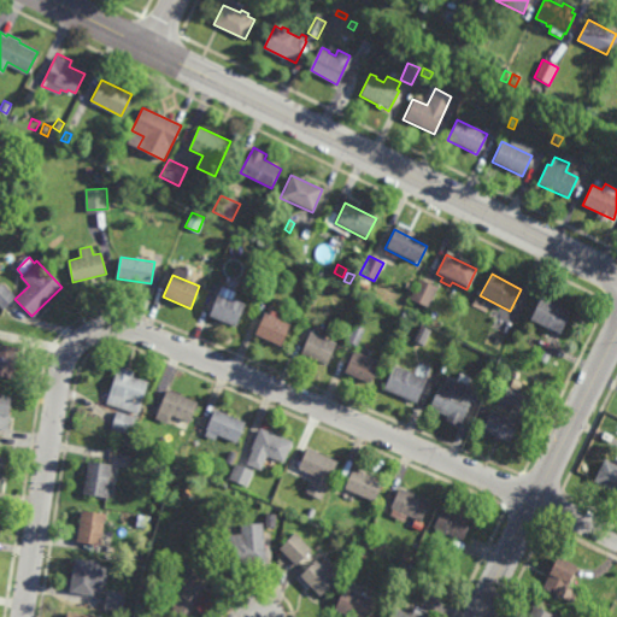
[(427,309),(409,299),(418,280),(438,288),(427,309)]
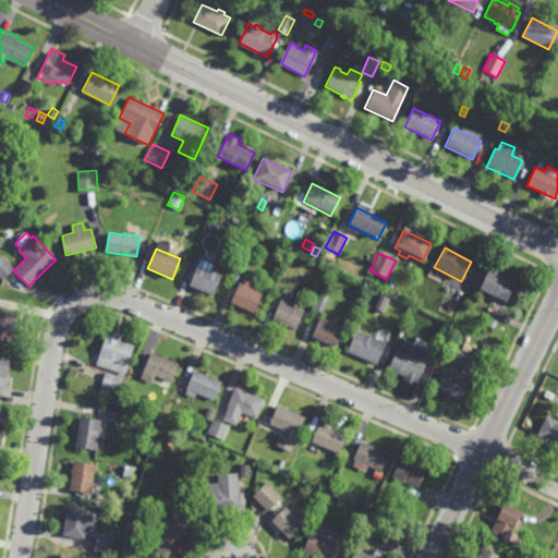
[(14,268),(2,279),(0,277),(0,255),(1,255),(14,268)]
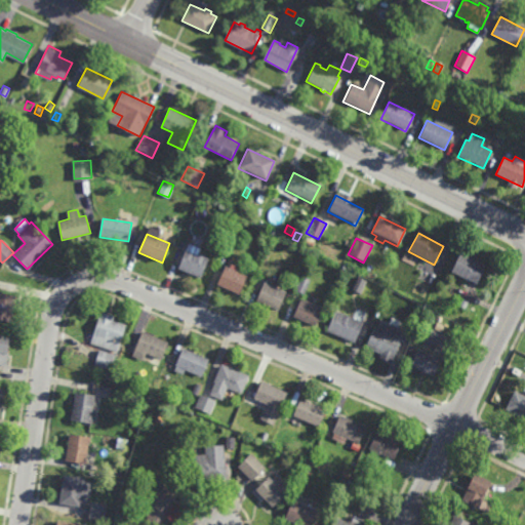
[(201,279),(177,270),(186,250),(209,259),(201,279)]
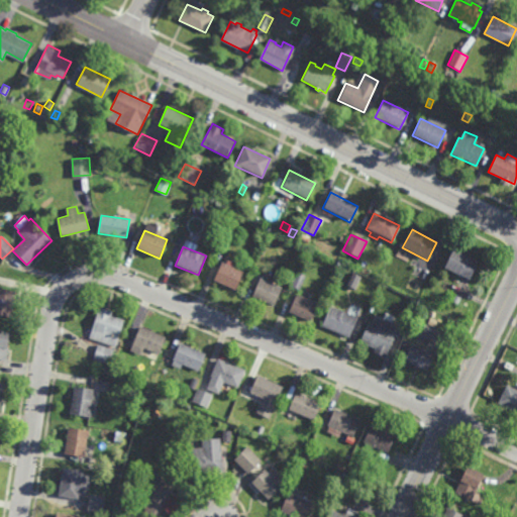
[(469,282),(443,270),(452,250),(478,263),(469,282)]
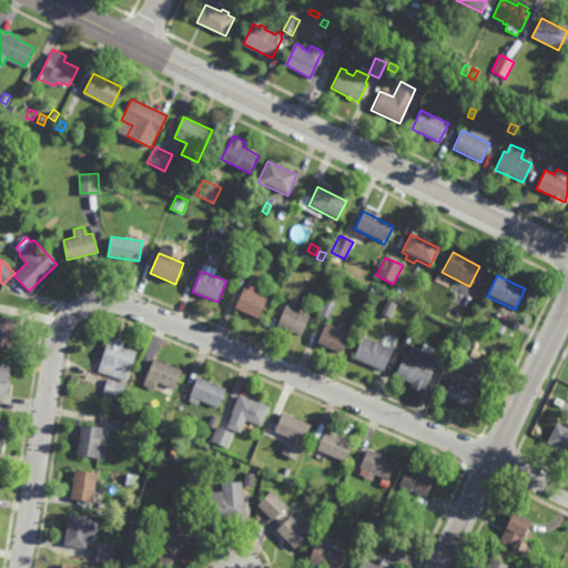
[(256,320),(234,310),(244,288),(255,293),(254,295),(265,300),(256,320)]
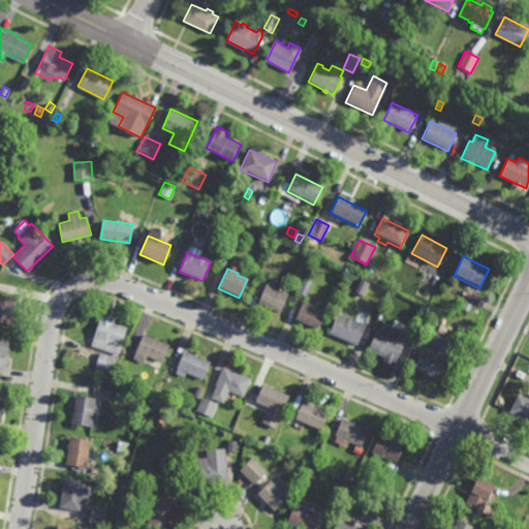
[(305,298),(296,293),(303,278),(311,282),(305,298)]
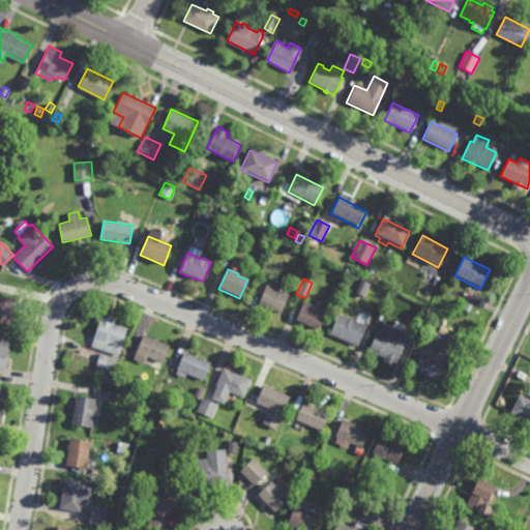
[(357,288),(351,285),(354,278),(359,282),(357,288)]
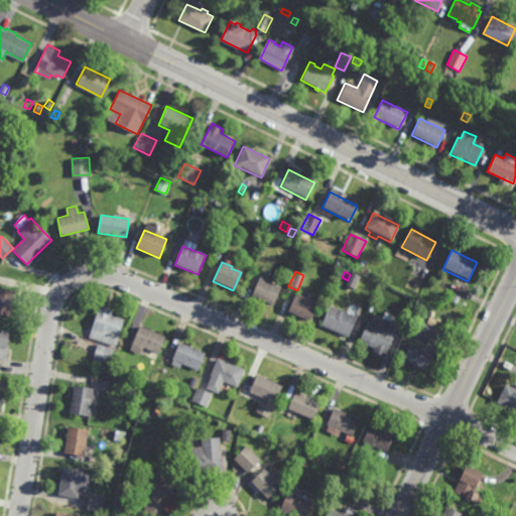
[(355,284),(350,282),(353,276),(358,278),(355,284)]
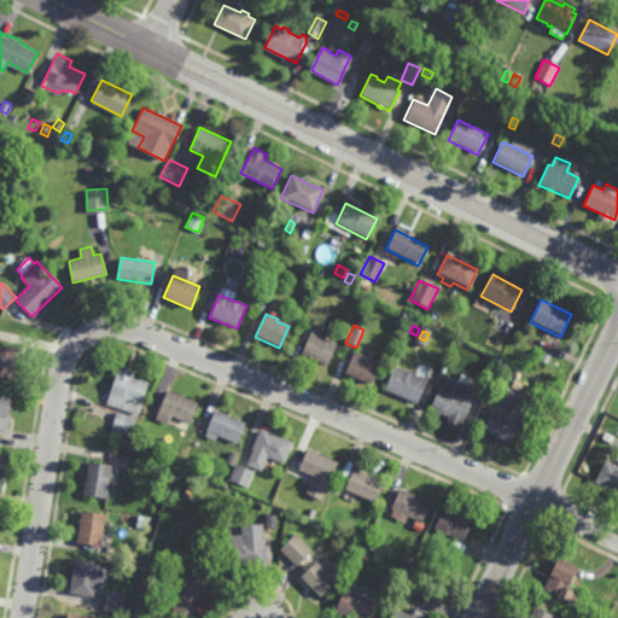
[(325,368),(299,357),(308,336),(334,347),(325,368)]
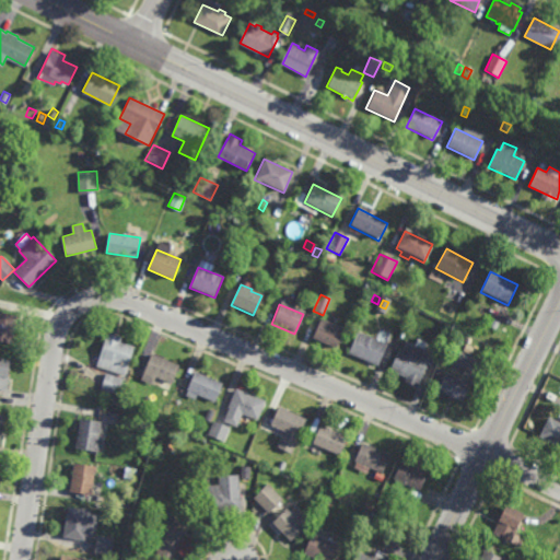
[(13,342),(0,339),(0,312),(16,316),(13,342)]
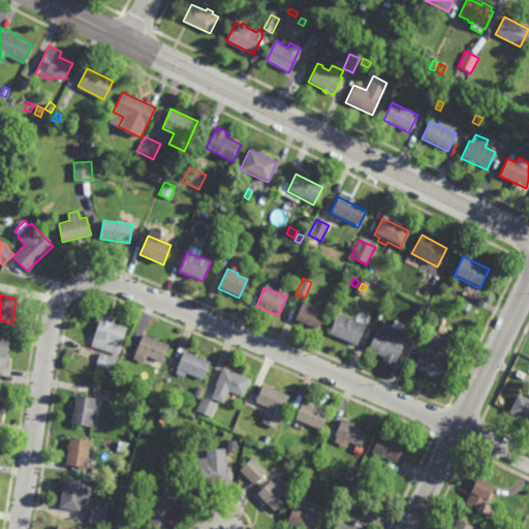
[(319,324),(297,315),(302,302),(324,312),(319,324)]
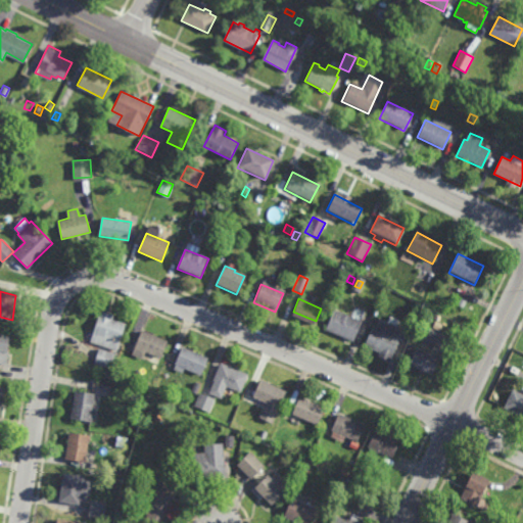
[(117,348),(91,340),(101,308),(114,313),(113,317),(127,321),(117,348)]
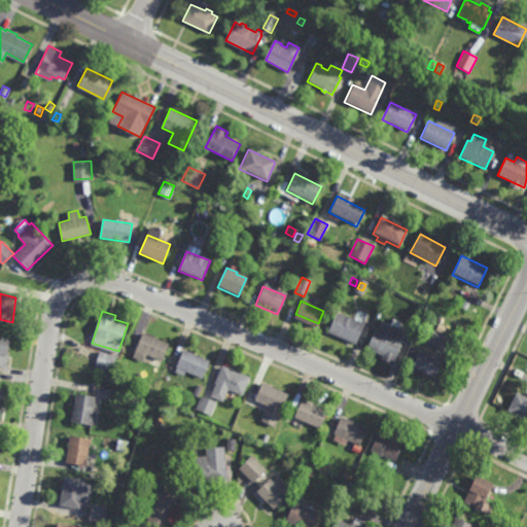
[(364,325),(357,341),(329,329),(337,314),(364,325)]
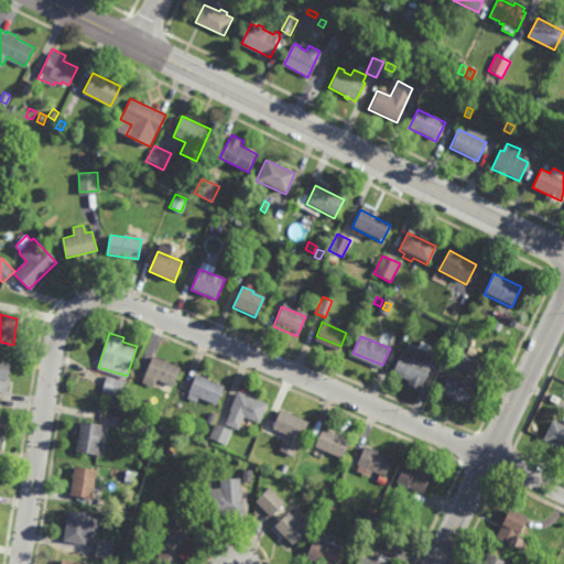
[(426,353),(434,356),(433,358),(434,359),(422,388),(409,382),(411,377),(394,370),(401,353),(404,354),(409,345),(416,348),(420,342),(430,346),(426,353)]
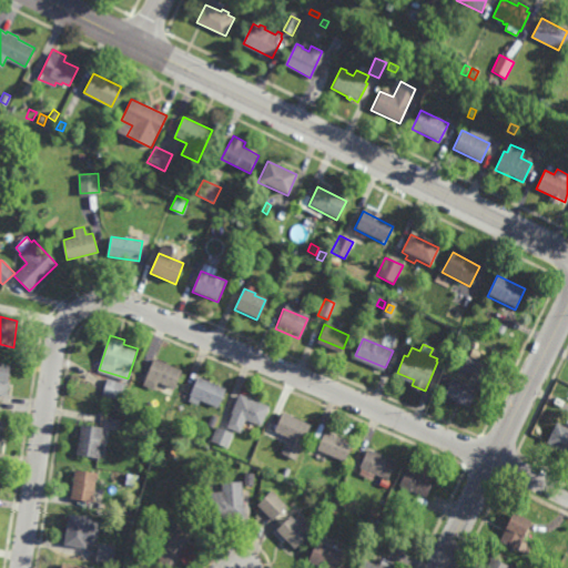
[(472,373),(456,366),(462,355),(477,362),(472,373)]
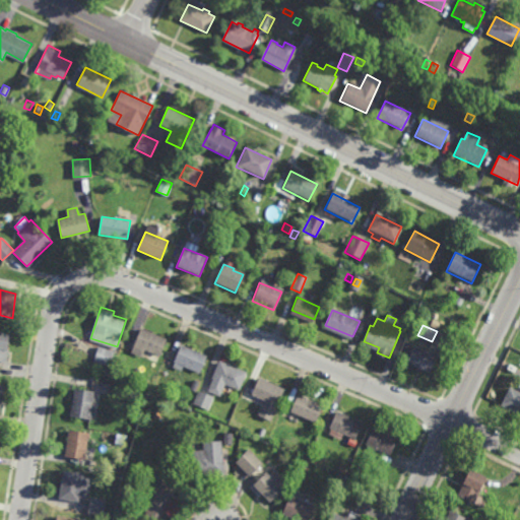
[(161,353),(146,347),(143,355),(130,349),(135,337),(137,338),(142,326),(169,336),(161,353)]
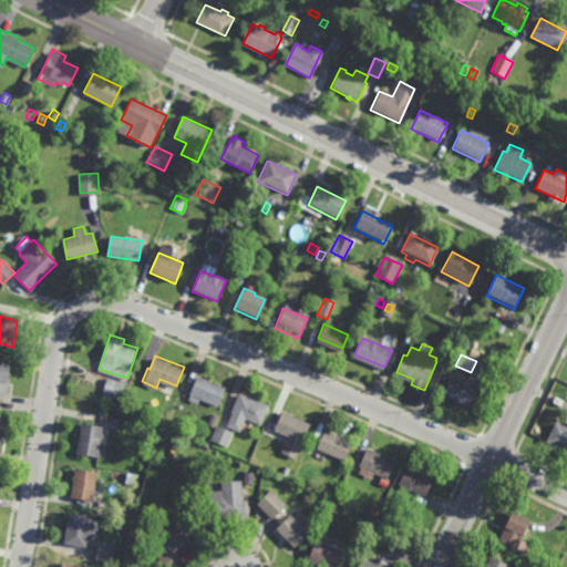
[(9,379),(10,379),(9,393),(0,391),(0,359),(12,361),(9,379)]
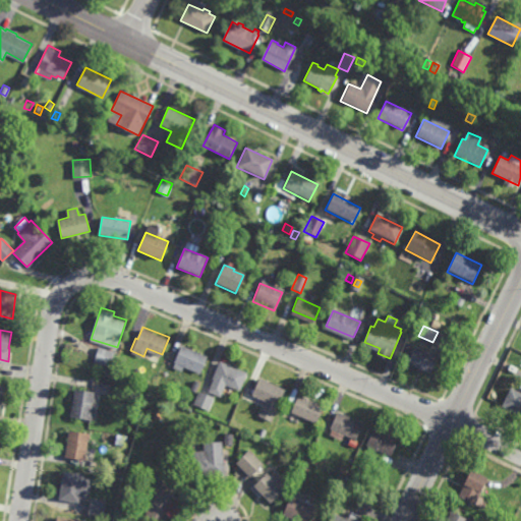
[(200,371),(176,360),(184,343),(209,354),(200,371)]
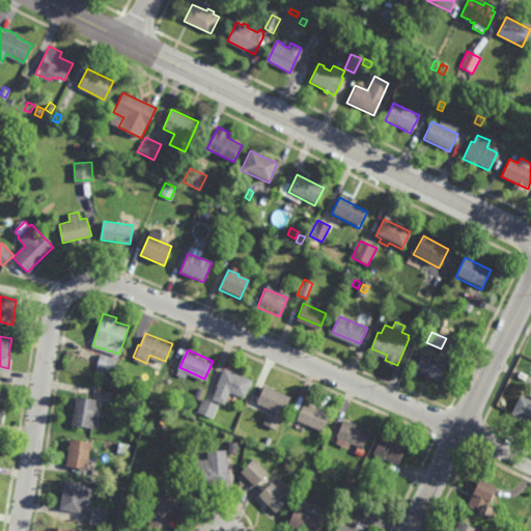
[(113,372),(96,367),(102,352),(118,357),(113,372)]
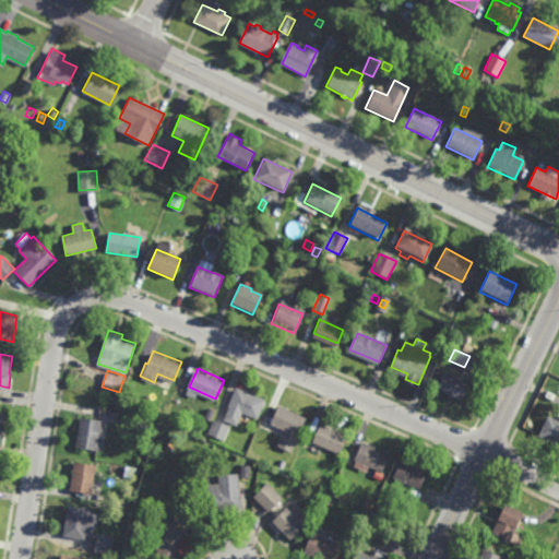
[(462,402),(437,391),(445,371),(470,382),(462,402)]
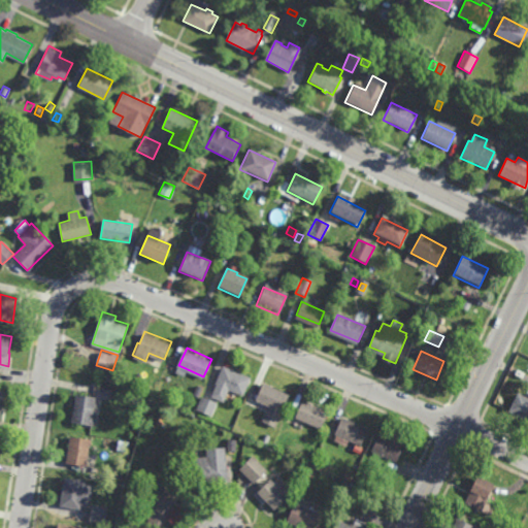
[(243,394),(229,388),(224,401),(211,395),(217,383),(216,383),(224,363),(252,375),(243,394)]
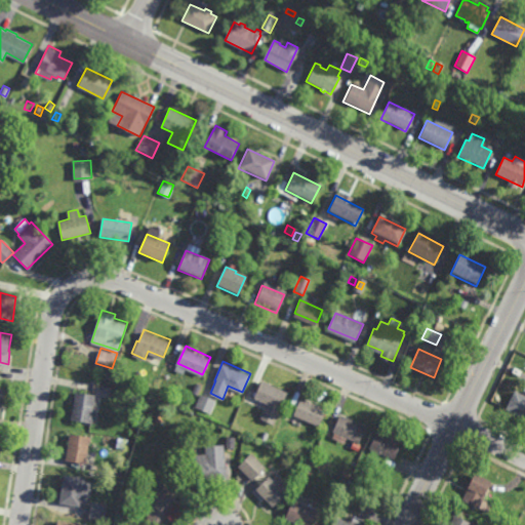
[(112,378),(106,375),(108,369),(114,371),(112,378)]
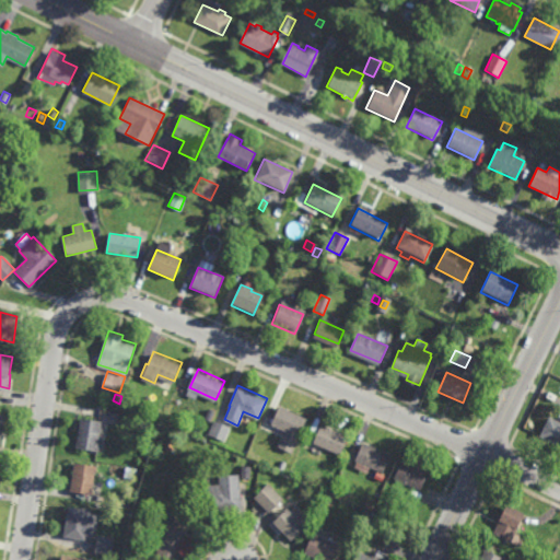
[(307,417),(292,452),(278,446),(286,429),(270,422),(272,416),(275,417),(279,405),(307,417)]
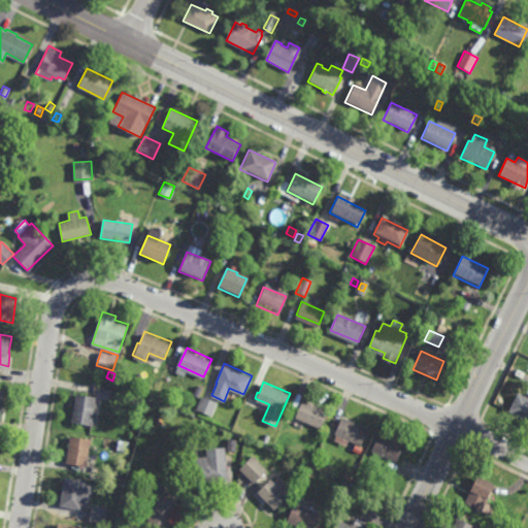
[(200,395),(195,392),(198,384),(204,387),(200,395)]
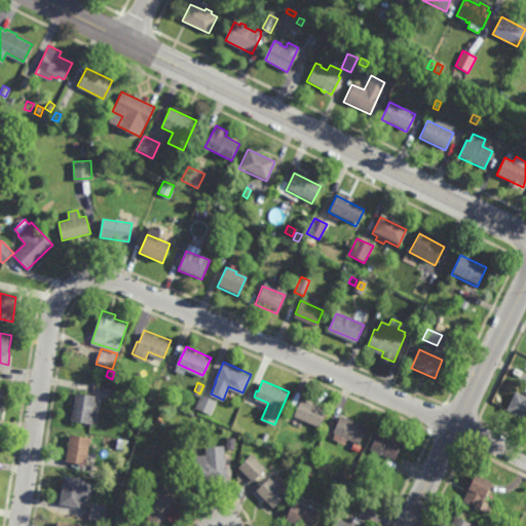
[(525,417),(506,408),(516,388),(525,393),(525,417)]
